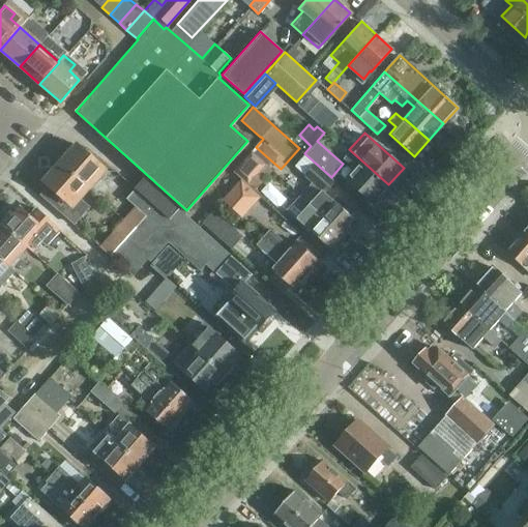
[(107,172),(77,144),(60,163),(88,187),(97,176),(100,178),(107,172)]
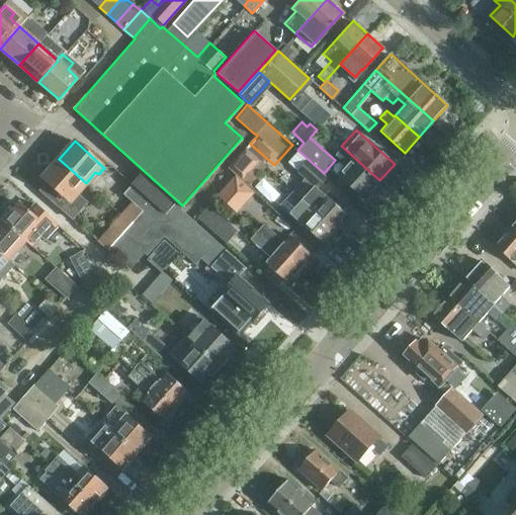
[(379,180),(341,146),(334,153),(343,161),(344,161),(349,165),(340,174),(365,197),(379,180)]
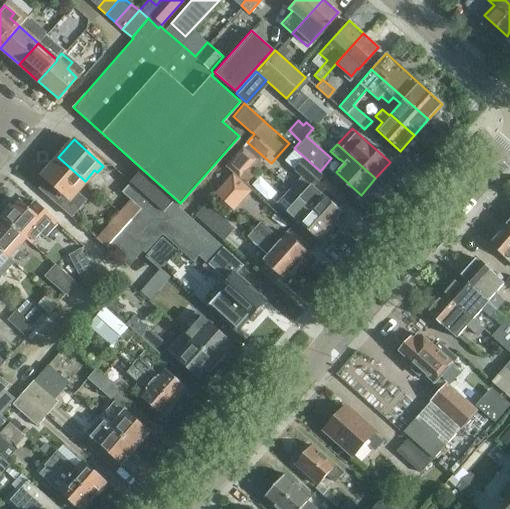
[(253,155),(242,145),(225,164),(236,174),(253,155)]
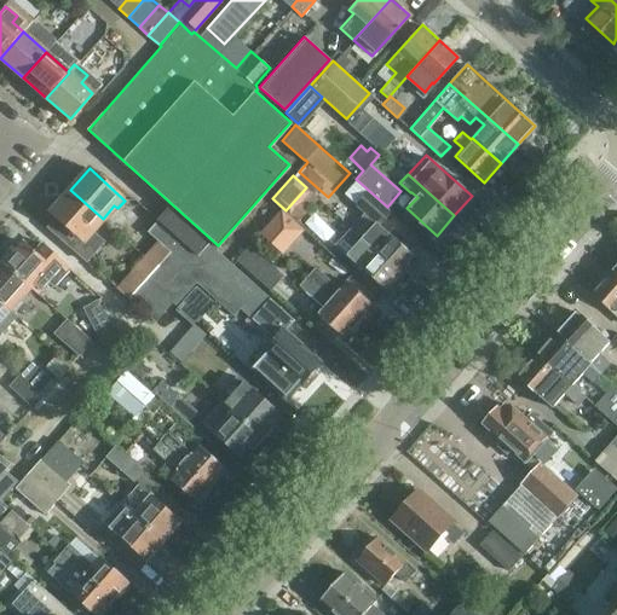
[(367,189),(353,204),(363,213),(364,212),(379,224),(391,210),(387,207),(367,189)]
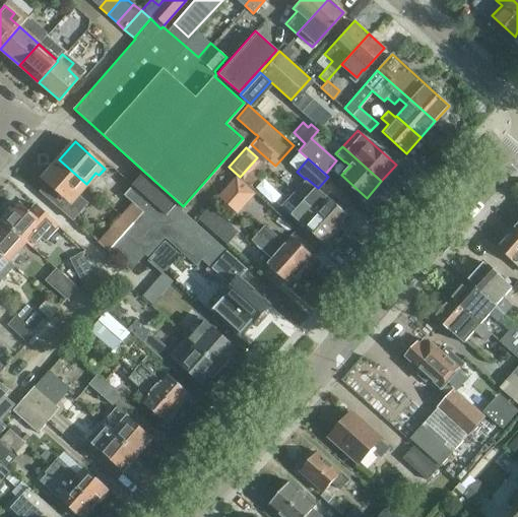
[(86,184),(59,159),(44,178),(52,186),(45,194),(73,218),(86,203),(77,194),(86,184)]
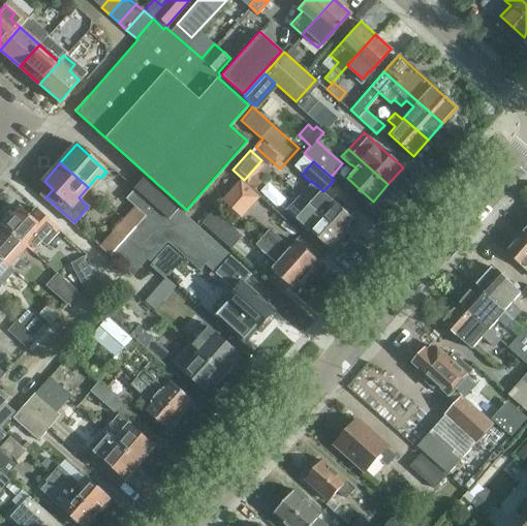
[(331,198),(323,191),(311,181),(310,182),(299,195),(342,235),(355,220),(331,198)]
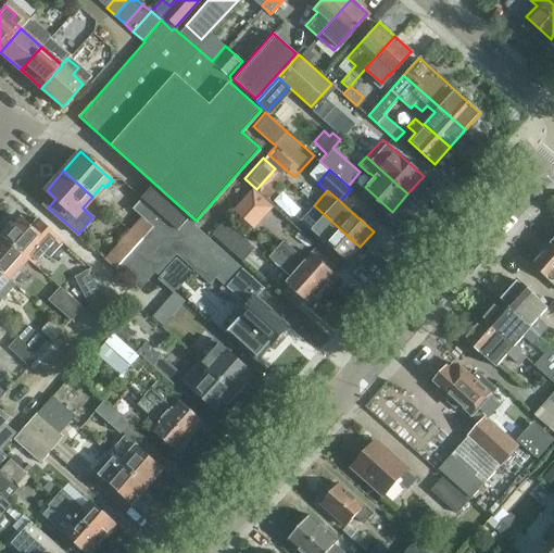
[(233,208),(242,216),(257,200),(248,191),(243,196),(242,196),(233,208)]
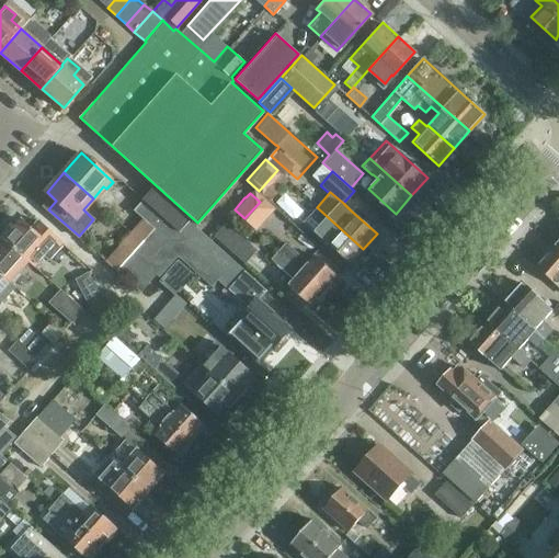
[(363,249),(317,207),(304,196),(297,204),(330,234),(323,241),(350,264),(363,249)]
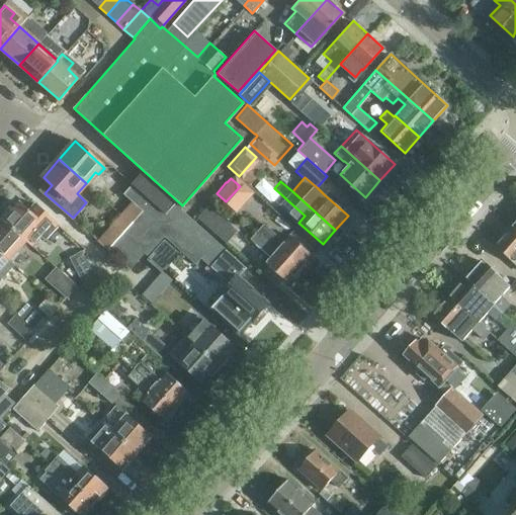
[(187,216),(183,221),(172,211),(169,216),(131,182),(121,193),(143,211),(108,251),(126,267),(142,250),(144,253),(161,234),(192,262),(198,256),(224,278),(226,276),(231,281),(221,292),(226,296),(226,297),(232,304),(221,317),(238,332),(249,319),(250,320),(266,303),(236,276),(244,267),(230,255),(231,254),(187,216)]
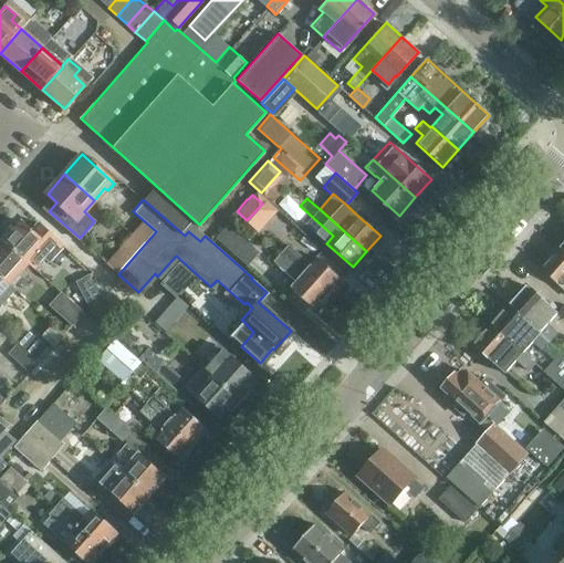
[(0,237),(0,239),(25,262),(33,269),(43,258),(48,262),(63,244),(48,230),(40,239),(20,220),(3,239),(0,237)]
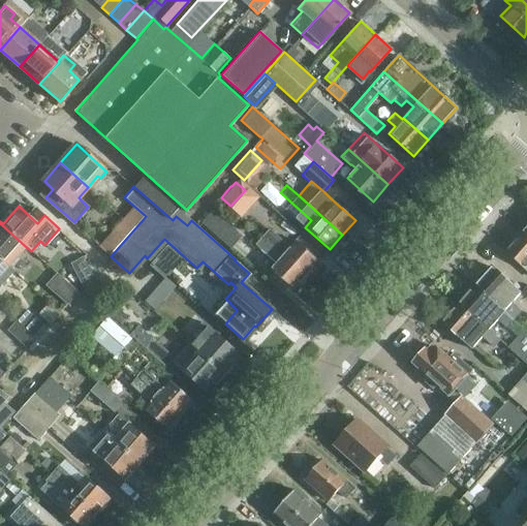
[(242,235),(211,209),(199,222),(230,248),(242,235)]
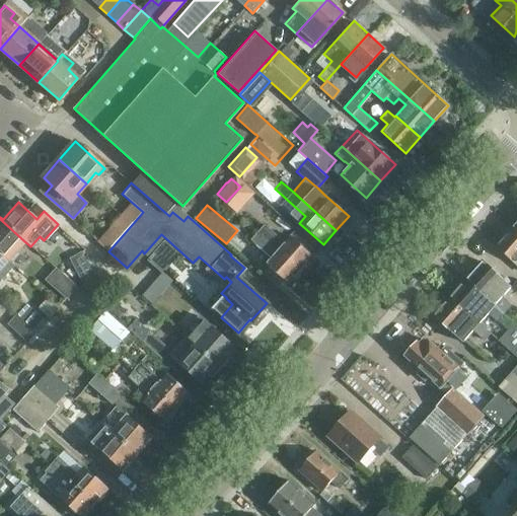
[(109,224),(121,233),(129,224),(118,214),(109,224)]
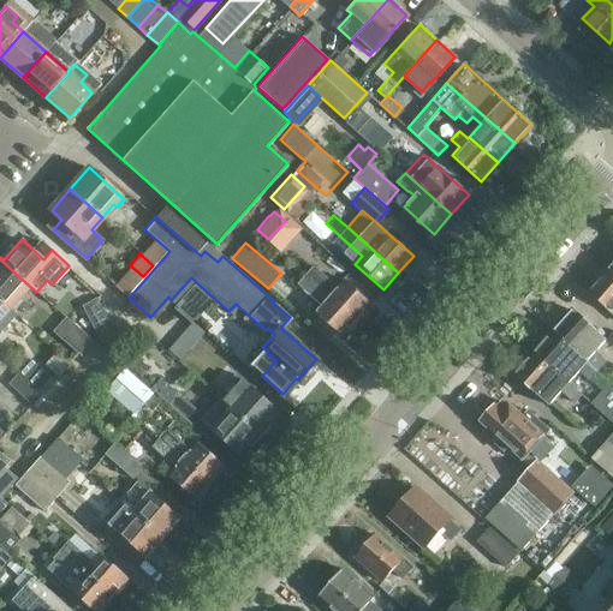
[(28,285),(0,259),(0,298),(9,306),(13,310),(23,299),(18,295),(28,285)]
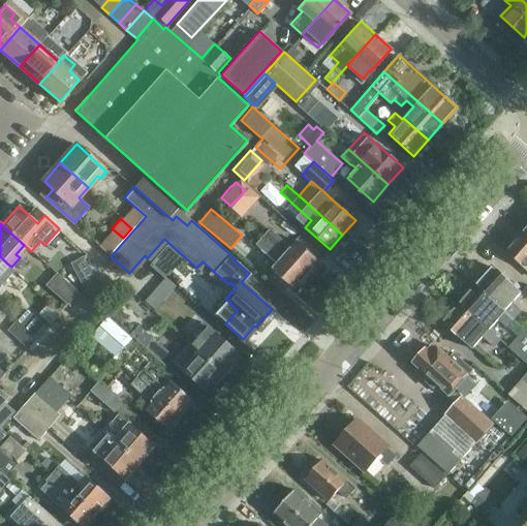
[(96,246),(107,256),(123,238),(112,228),(96,246)]
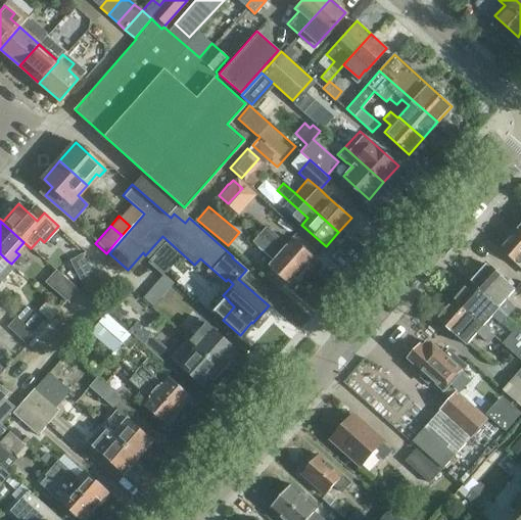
[(520,232),(514,226),(498,244),(520,265),(520,232)]
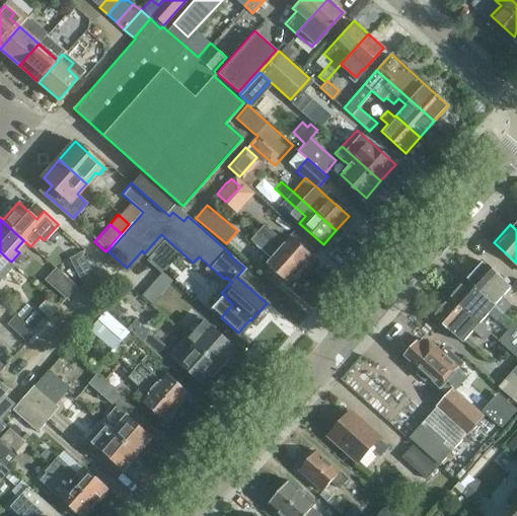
[(265,225),(259,232),(301,270),(313,255),(290,235),(284,241),(265,225)]
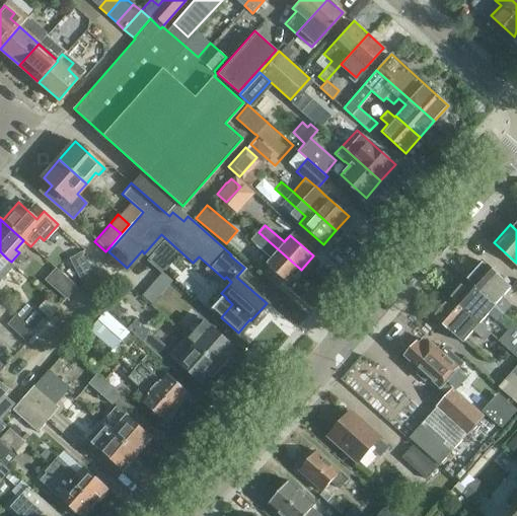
[(301,270),(259,232),(251,239),(271,256),(265,263),(289,284),(301,270)]
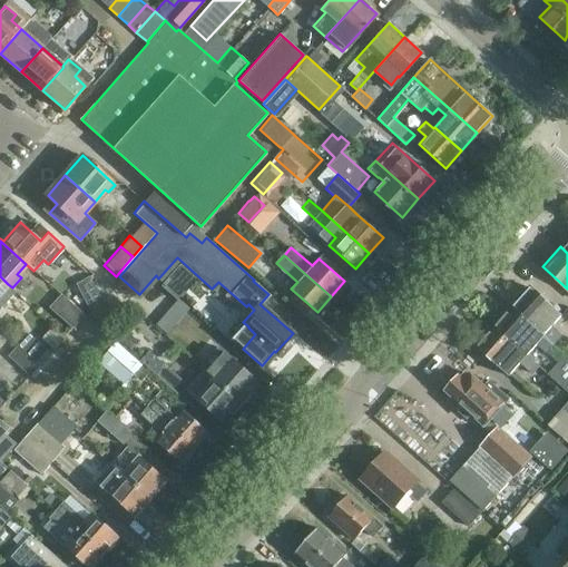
[(74,283),(88,309),(100,302),(86,276),(74,283)]
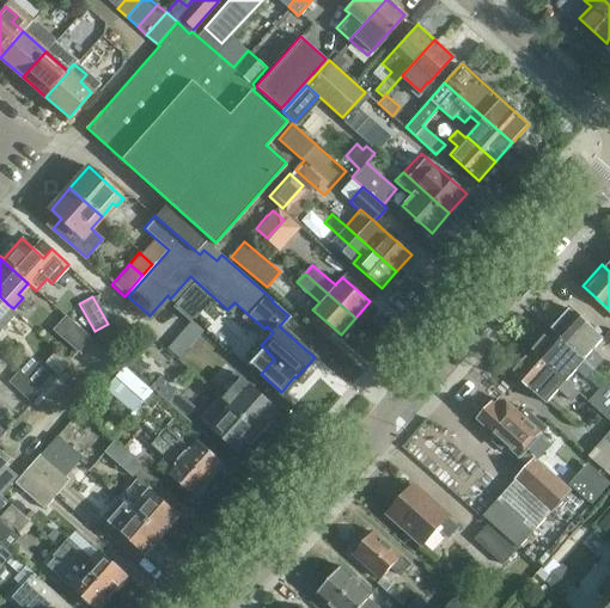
[(180,296),(172,305),(189,319),(196,311),(180,296)]
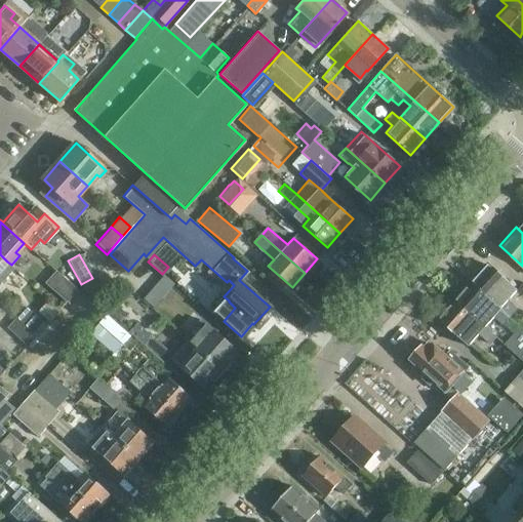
[(485,263),(469,280),(509,315),(517,306),(508,298),(516,289),(485,263)]
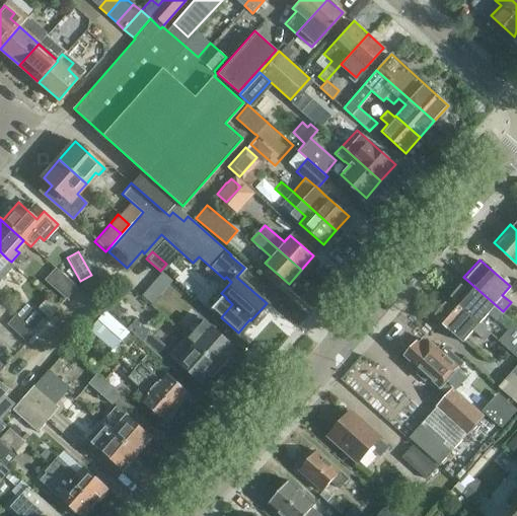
[(43,279),(65,298),(76,285),(55,266),(43,279)]
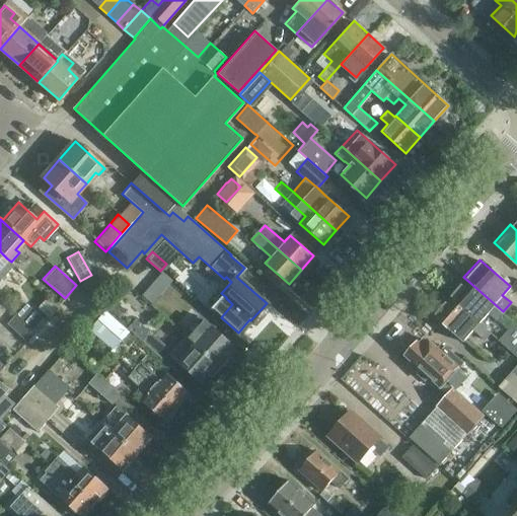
[(152,284),(143,275),(134,284),(143,293),(152,284)]
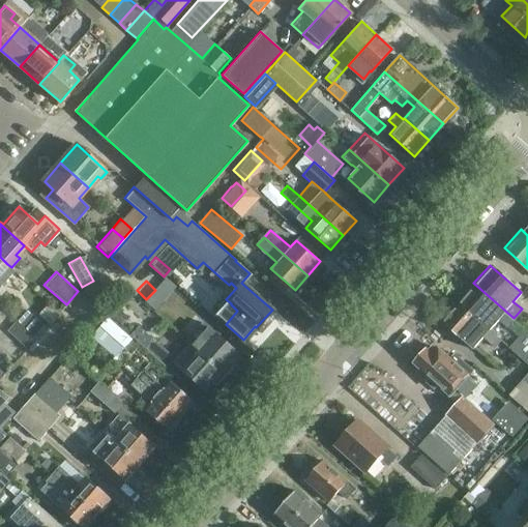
[(514,318),(473,283),(457,301),(488,328),(497,319),(505,327),(514,318)]
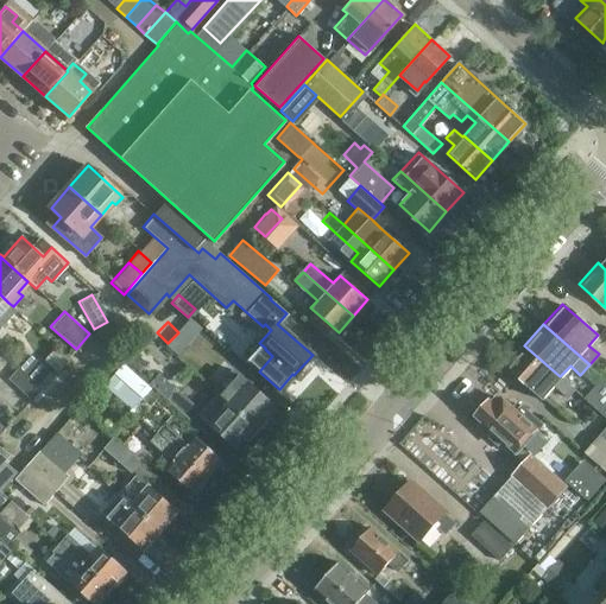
[(560,376),(524,345),(505,367),(541,399),(555,383),(566,393),(570,386),(560,376)]
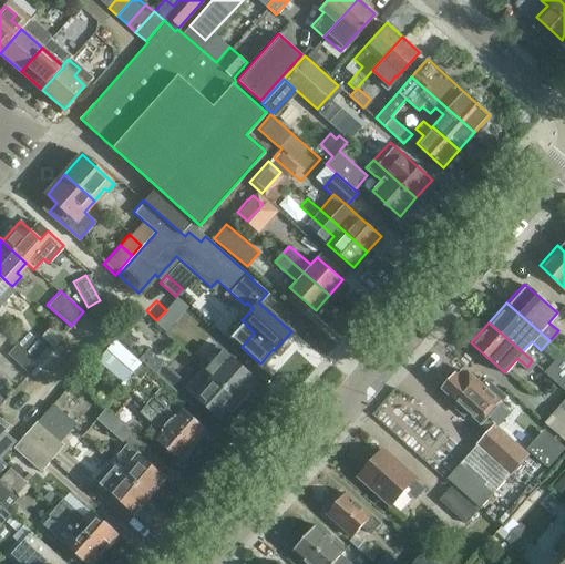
[(135,338),(123,327),(116,335),(129,346),(135,338)]
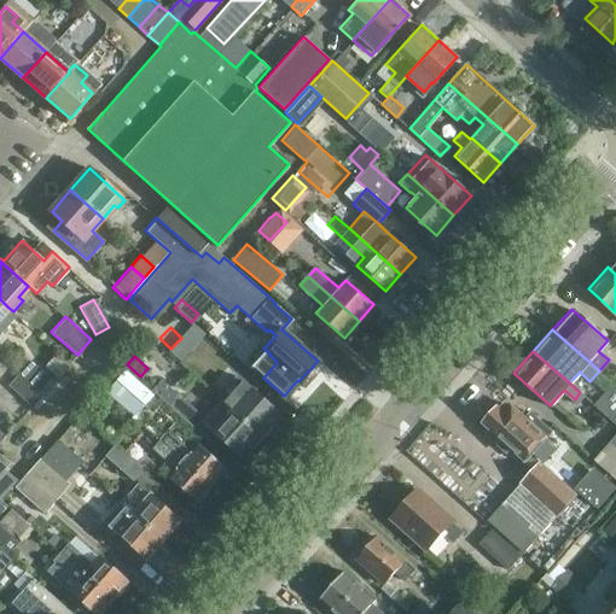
[(18,372),(42,393),(53,381),(29,360),(18,372)]
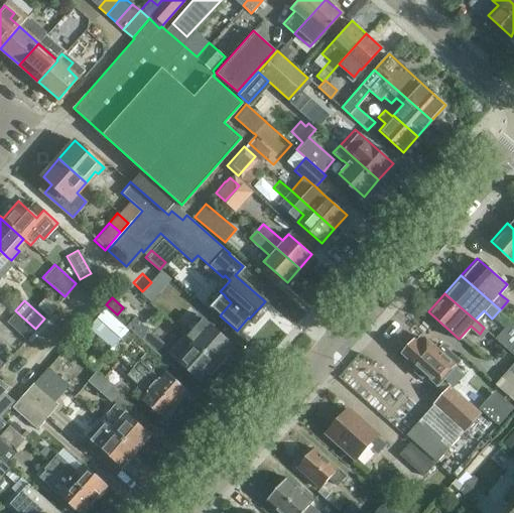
[(205,311),(191,300),(184,308),(198,318),(205,311)]
